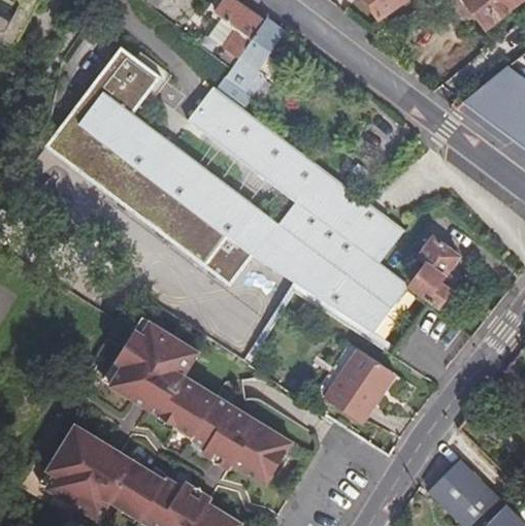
[(149,0),(161,9),(166,2),(162,0),(149,0)]
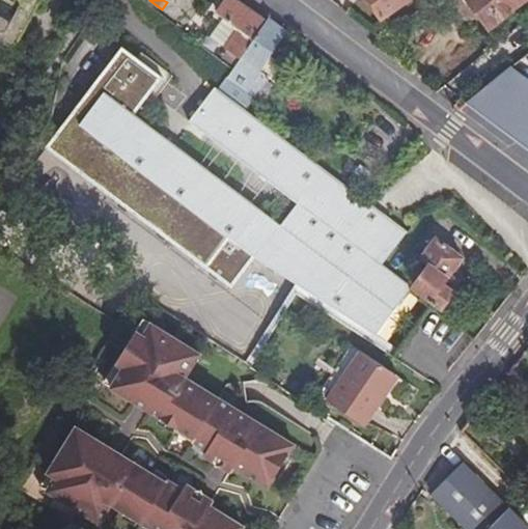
[(240,58),(266,22),(233,0),(228,0),(217,17),(221,19),(209,38),(240,60),(240,58)]
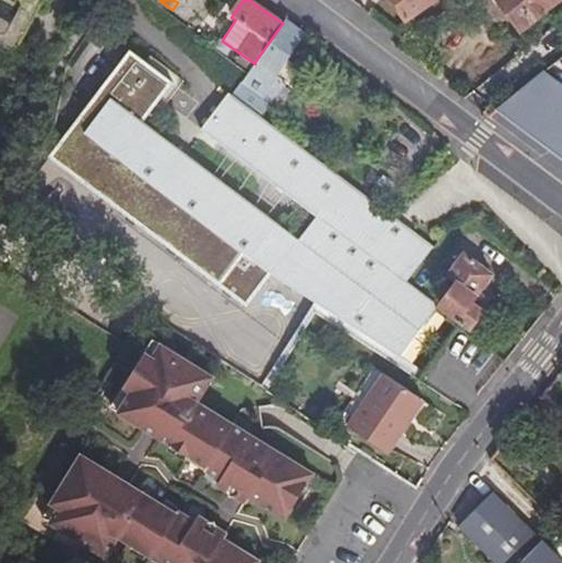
[(394,0),(406,16),(427,0),(394,0)]
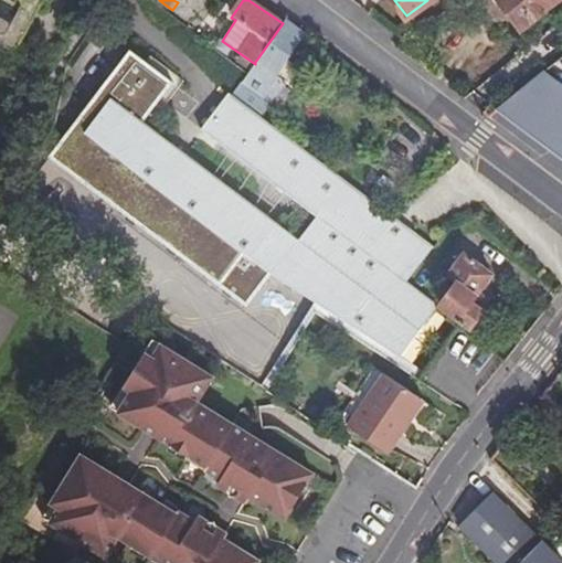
[(497,0),(513,22),(518,19),(523,25),(540,48),(561,32),(561,21),(550,7),(558,0),(497,0)]
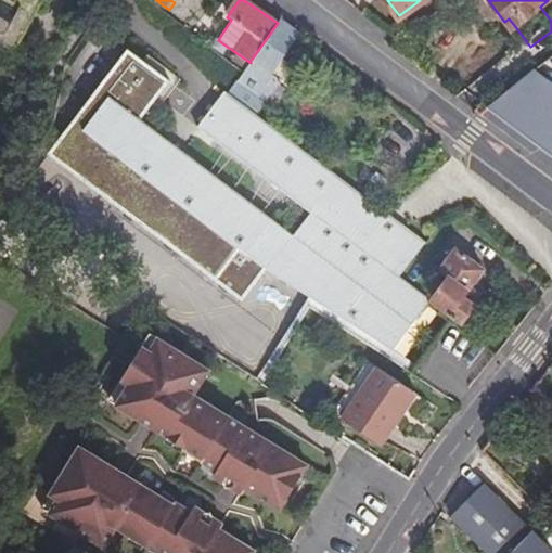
[(249,63),(268,78),(300,31),(281,17),(278,23),(251,61),(249,63)]
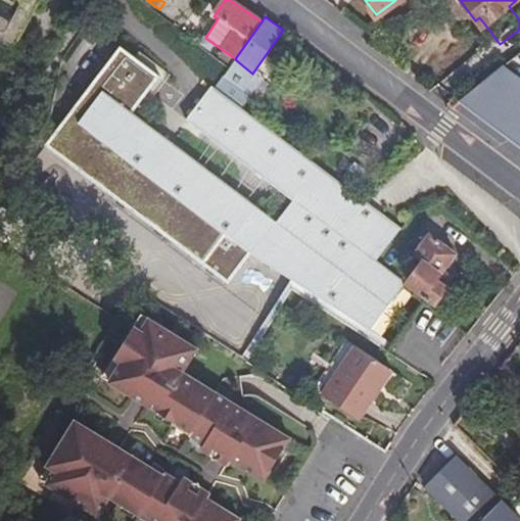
[(479,17),(475,20),(479,28),(484,24),(479,17)]
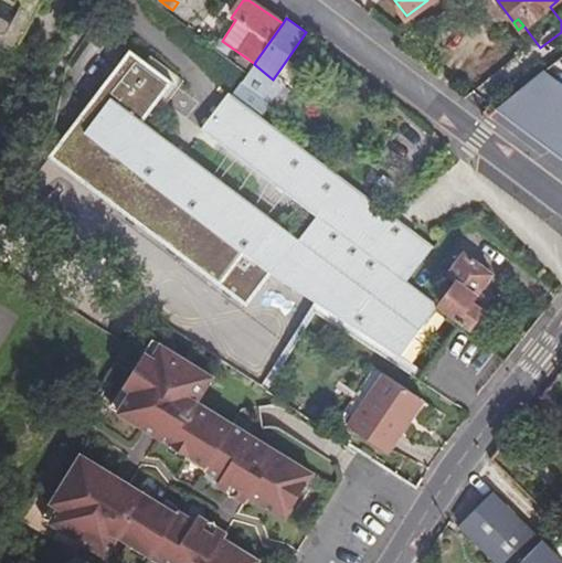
[(388,363),(438,301),(409,282),(435,247),(263,117),(232,92),(203,127),(317,214),(294,245),(133,124),(165,83),(125,53),(45,158),(237,304),(264,269),(316,308),(388,363)]
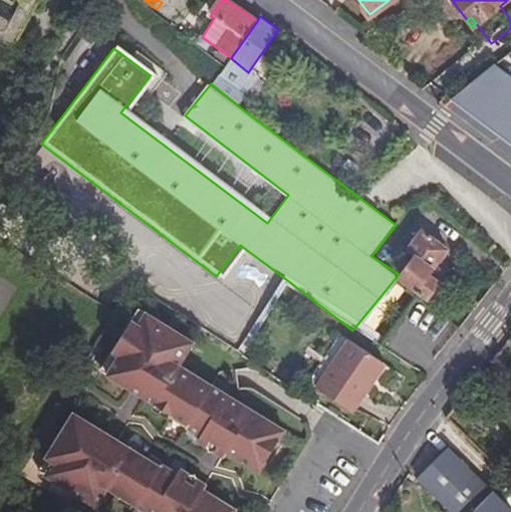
[(211,83),(239,106),(259,81),(248,72),(231,58),(211,83)]
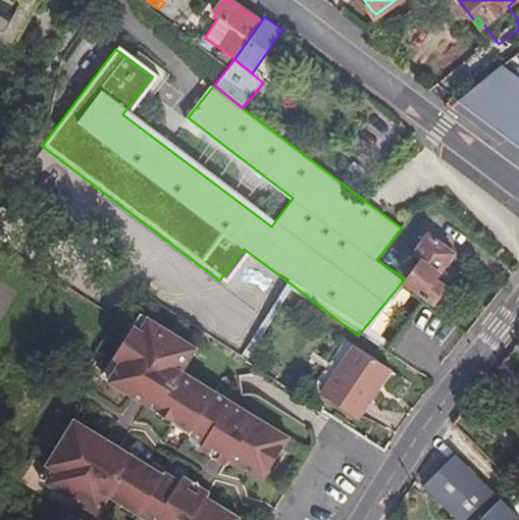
[(518,76),(502,63),(458,98),(518,143),(518,76)]
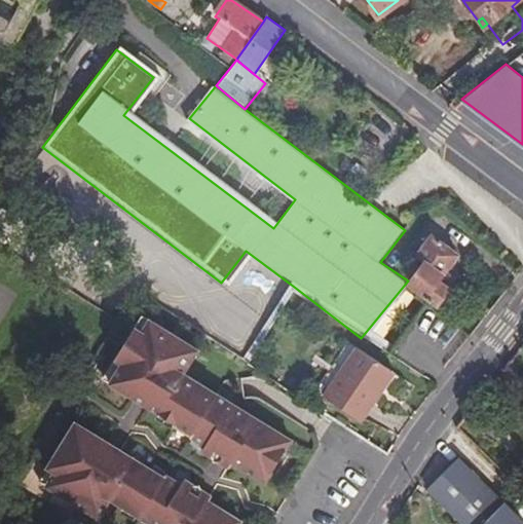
[(422,262),(408,281),(438,303),(449,289),(438,281),(458,254),(432,234),(414,256),(422,262)]
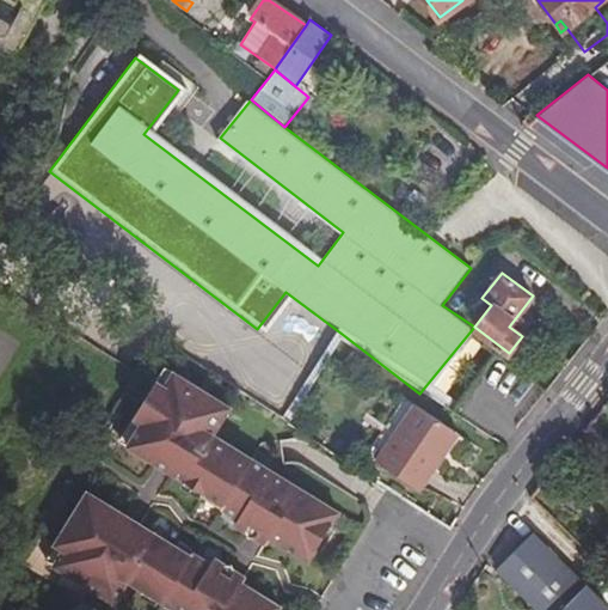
[(165,365),(151,389),(160,394),(174,371),(165,365)]
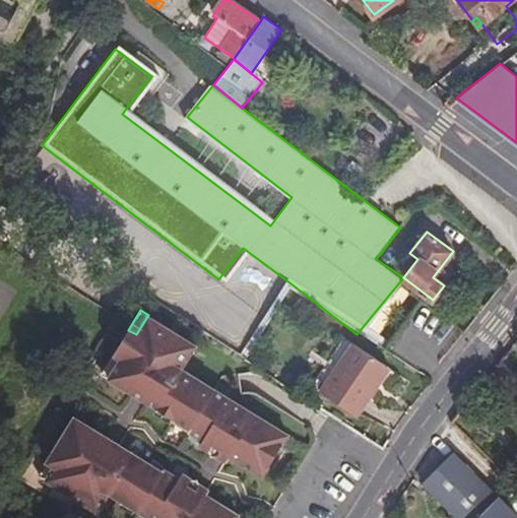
[(170,421),(202,441),(213,447),(215,445),(229,452),(227,455),(229,456),(261,477),(288,435),(182,369),(196,345),(148,315),(136,334),(128,330),(114,354),(120,359),(109,378),(136,395),(138,392),(144,395),(142,399),(172,418),(170,421)]
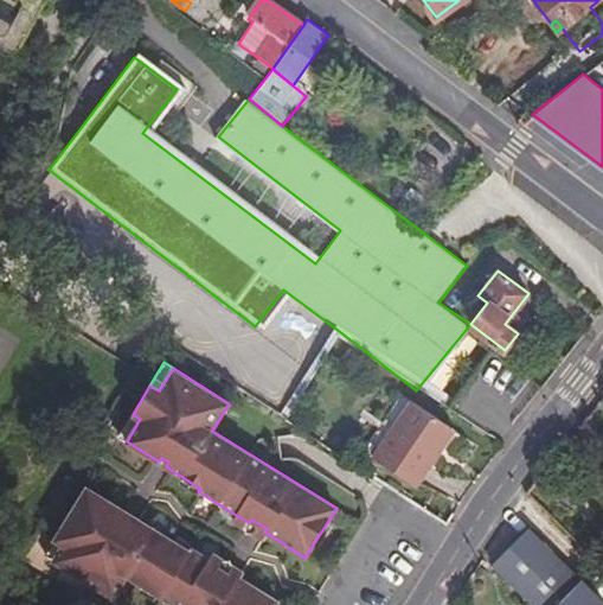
[(456,427),(412,399),(374,457),(417,484),(456,427)]
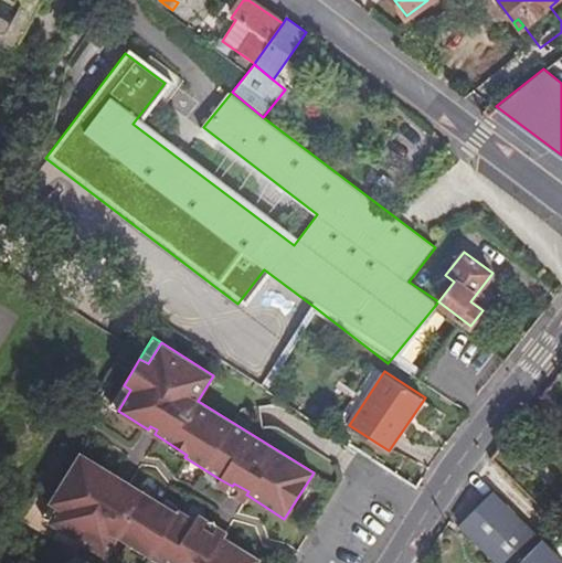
[(130,390),(124,385),(110,406),(118,411),(130,390)]
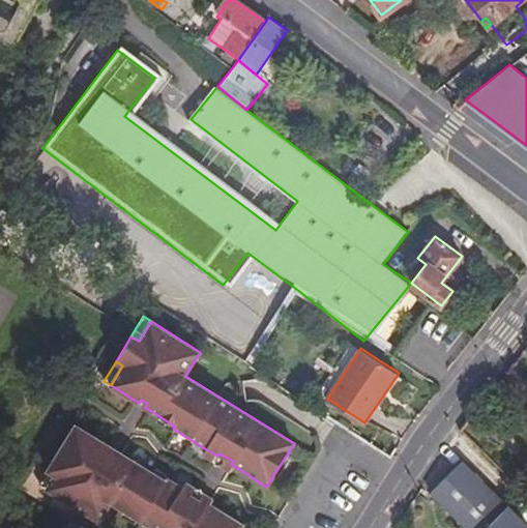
[(71,449),(83,429),(77,426),(64,445),(71,449)]
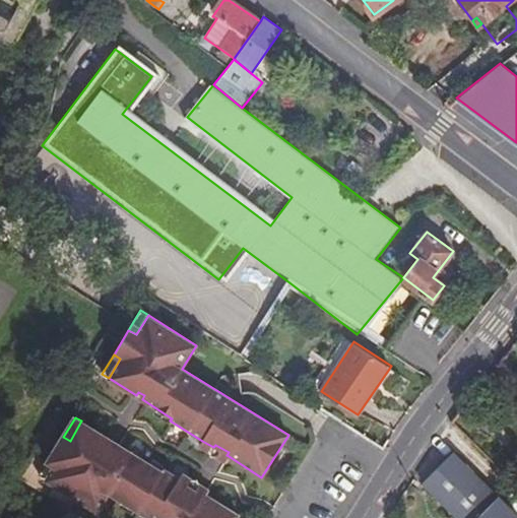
[(55,465),(43,486),(92,515),(106,492),(147,517),(237,517),(238,516),(205,496),(203,495),(201,497),(188,489),(190,484),(179,478),(164,469),(162,470),(116,442),(114,445),(109,442),(110,439),(81,421),(70,441),(63,437),(48,461),(55,465)]
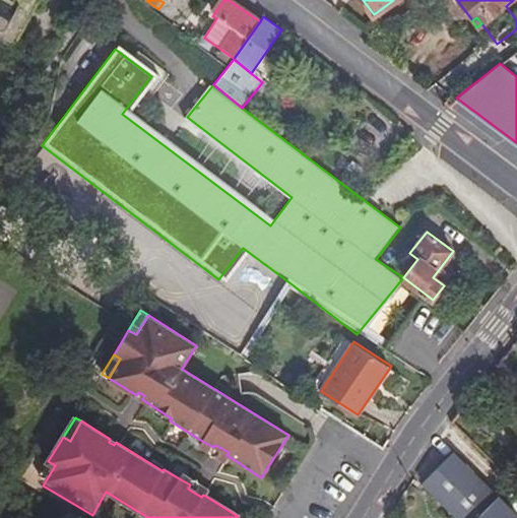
[(213,447),(202,441),(200,445),(225,461),(229,456),(227,455),(229,452),(215,445),(213,447)]
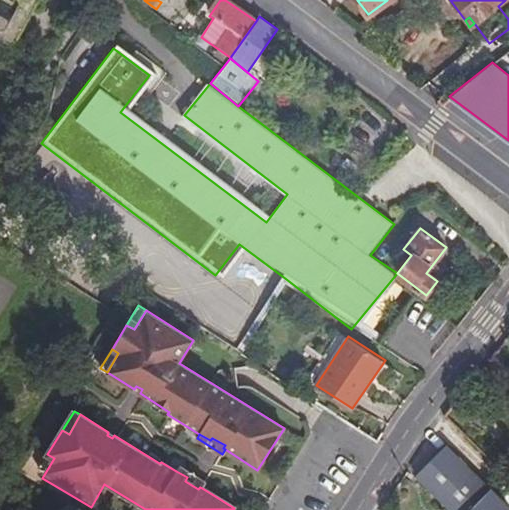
[(507,509),(450,451),(444,447),(415,475),(447,509),(507,509)]
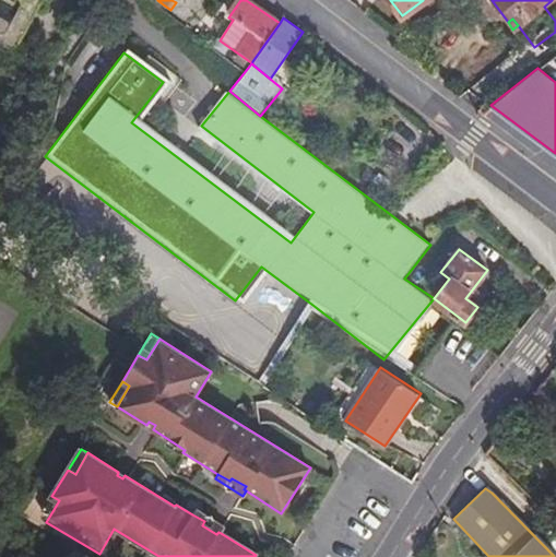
[(59,500),(51,496),(38,518),(46,522),(59,500)]
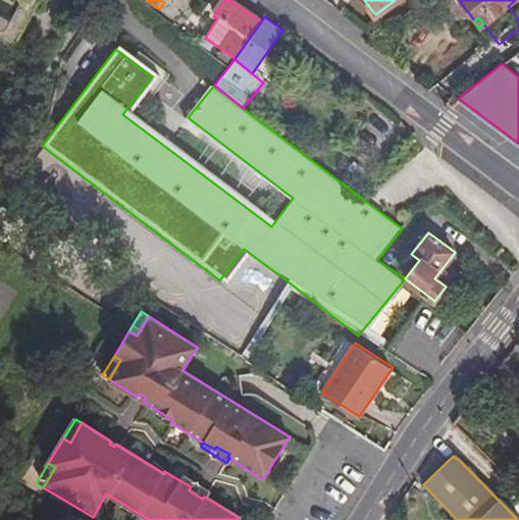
[(204,497),(206,498),(209,492),(184,475),(179,480),(191,486),(189,490),(202,499),(204,497)]
